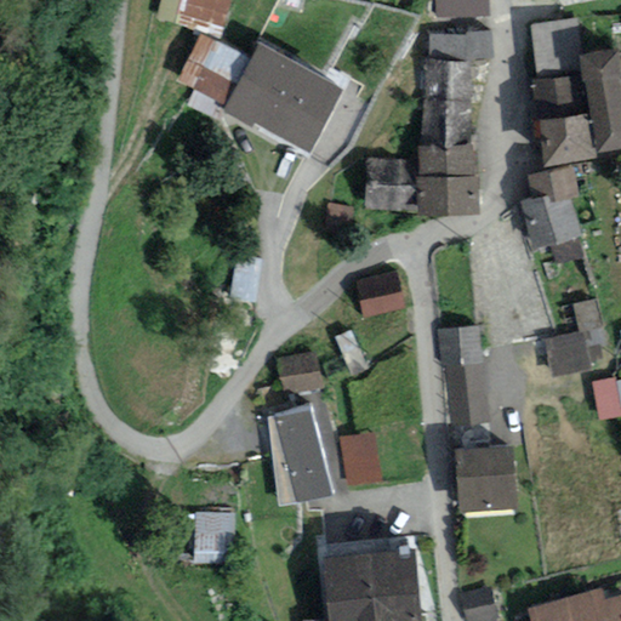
[(228,0),(182,0),(176,26),(199,36),(177,80),(227,107),(252,55),(220,39),(228,0)]
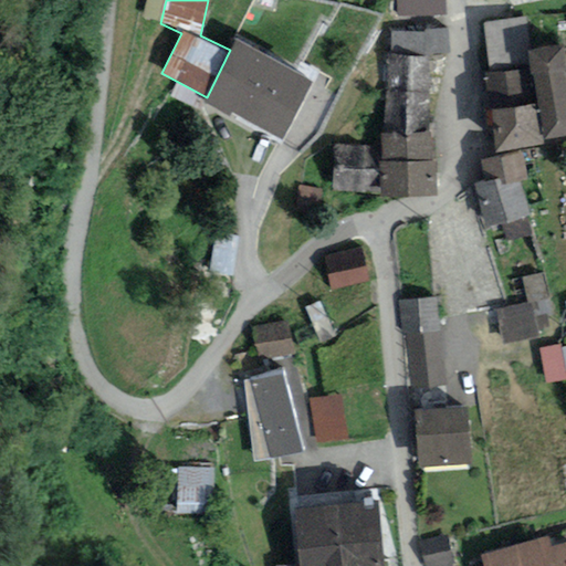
[(447,0),(396,0),(397,16),(448,13),(447,0)]
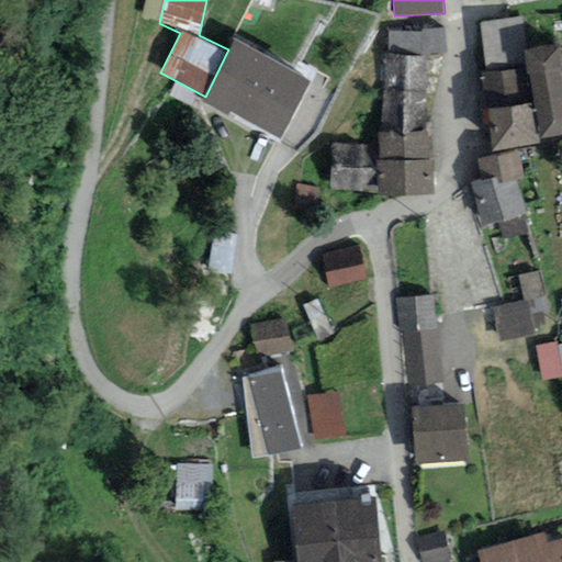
[(484,69),(492,143),(539,136),(538,132),(561,127),(561,11),(540,14),(544,41),(526,43),(524,13),(481,20),(484,69)]
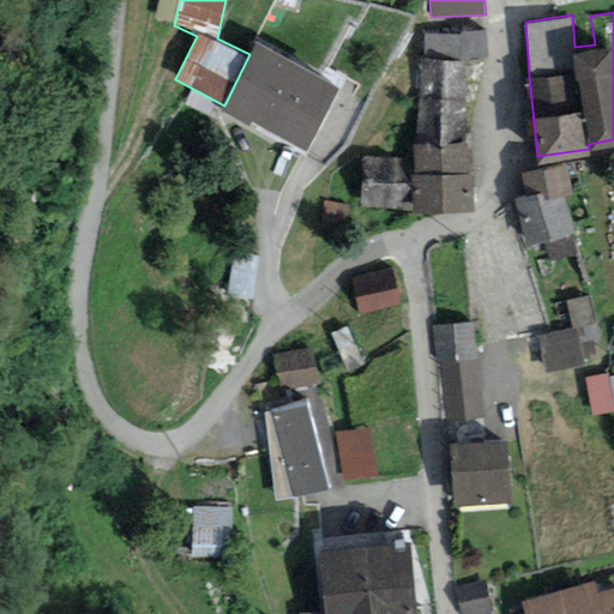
[(462,34),(422,34),(419,142),(463,138),(464,58),(488,58),(488,28),(462,28),(462,34)]
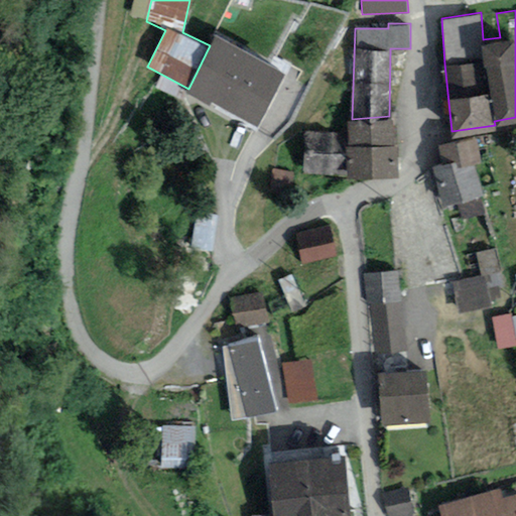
[(285,68),(216,33),(210,45),(188,89),(258,123),(285,68)]
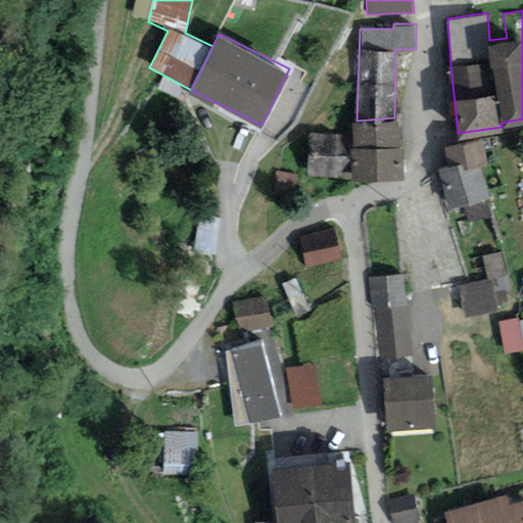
[(357,121),(351,121),(351,133),(307,134),(307,175),(352,178),(403,177),(402,145),(399,144),(398,116),(394,117),(357,121)]
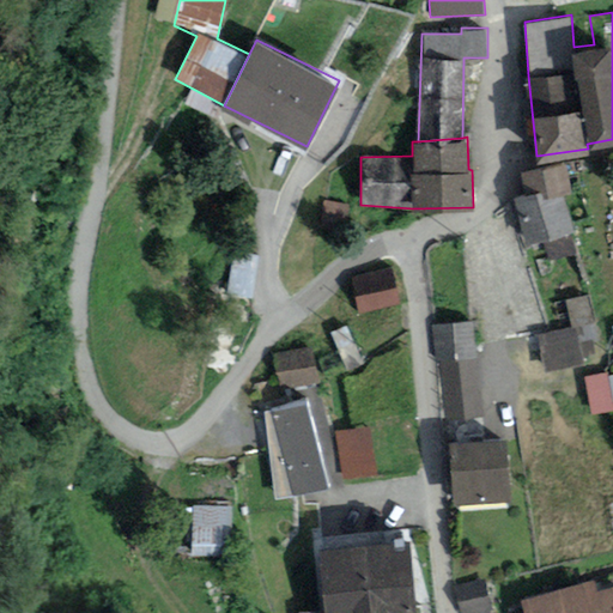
[(526,193),(513,198),(523,244),(541,240),(547,259),(578,253),(572,231),(575,230),(565,192),(571,192),(565,162),(521,171),(526,193)]
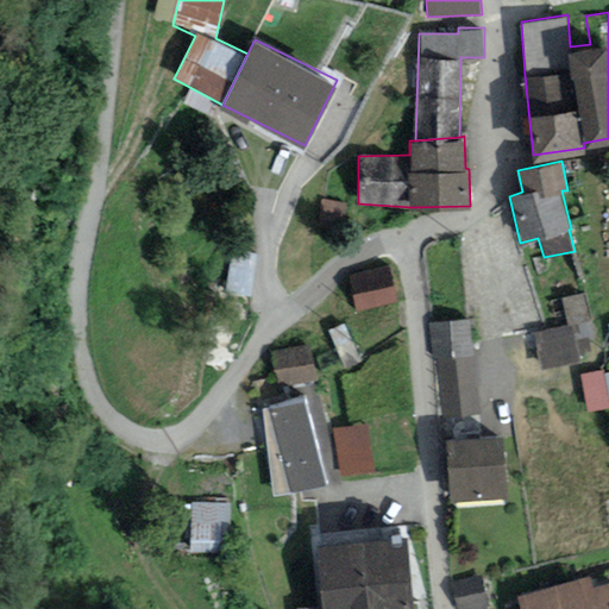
[(391,267),(350,274),(357,309),(397,301),(391,267)]
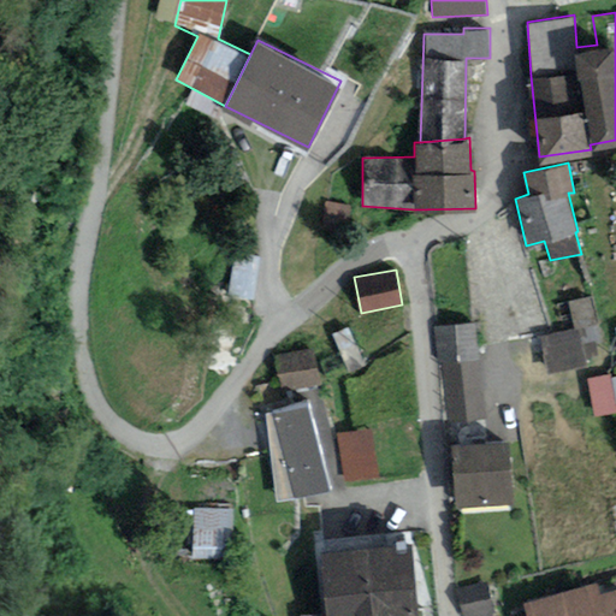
[(477,323),(434,327),(438,366),(442,363),(448,421),(486,418),(477,323)]
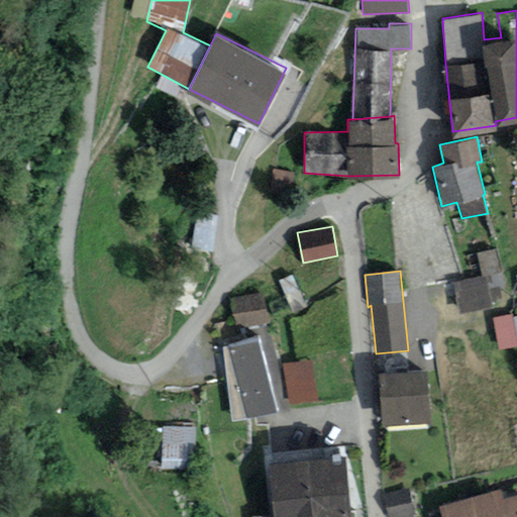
[(485,273),(425,289),(429,303),(455,297),(459,312),(493,304),(485,273)]
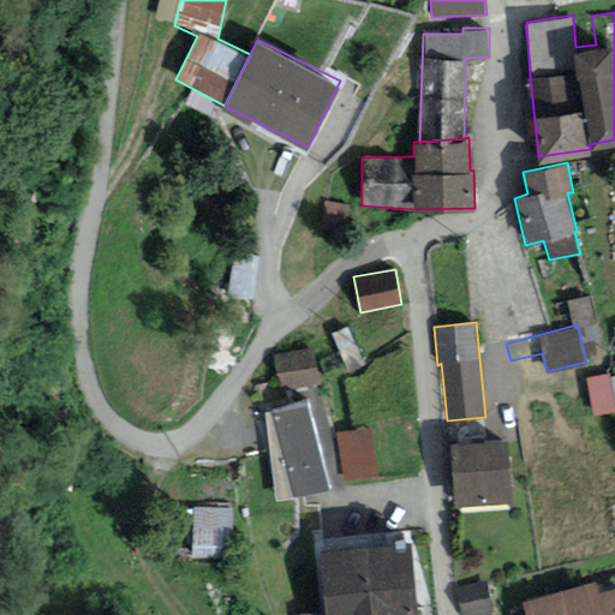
[(312,348),(274,357),(281,393),(321,386),(312,348)]
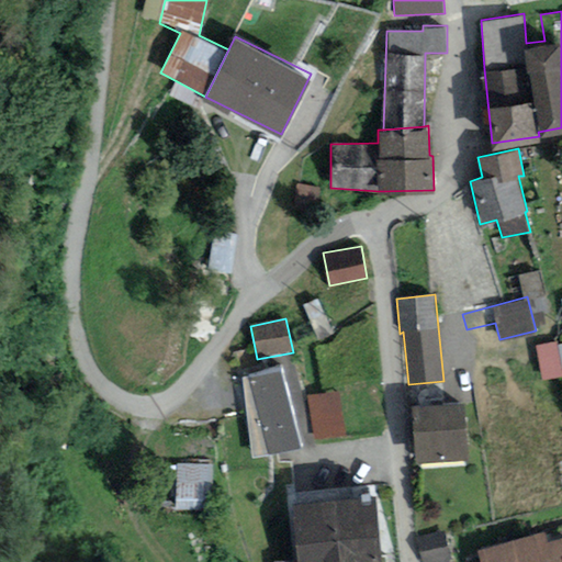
[(540,345),(548,378),(561,374),(561,352),(559,340),(540,345)]
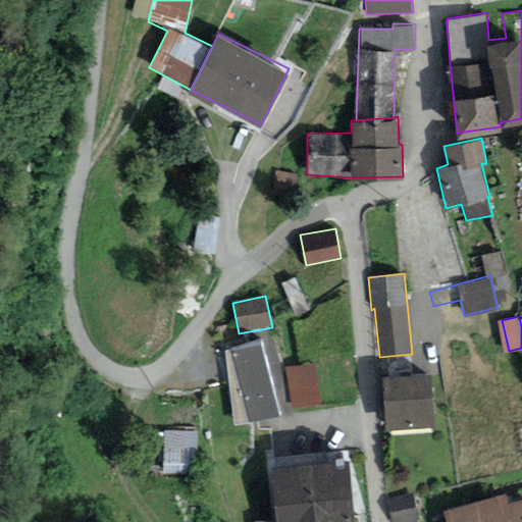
[(261,340),(216,352),(235,423),(279,412),(261,340)]
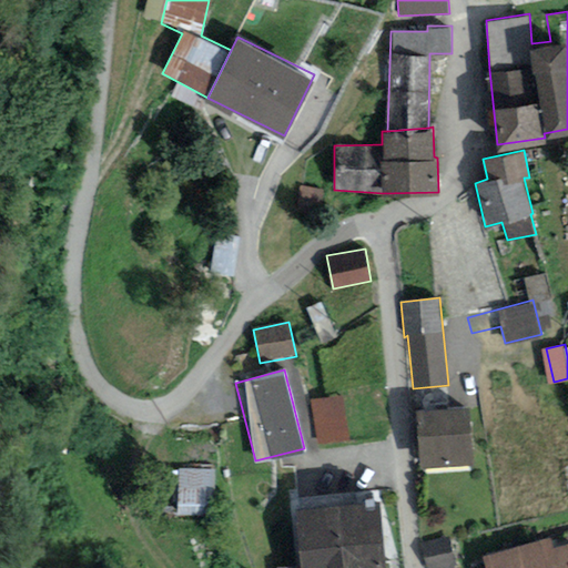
[(468,405),(417,408),(421,466),(472,464),(468,405)]
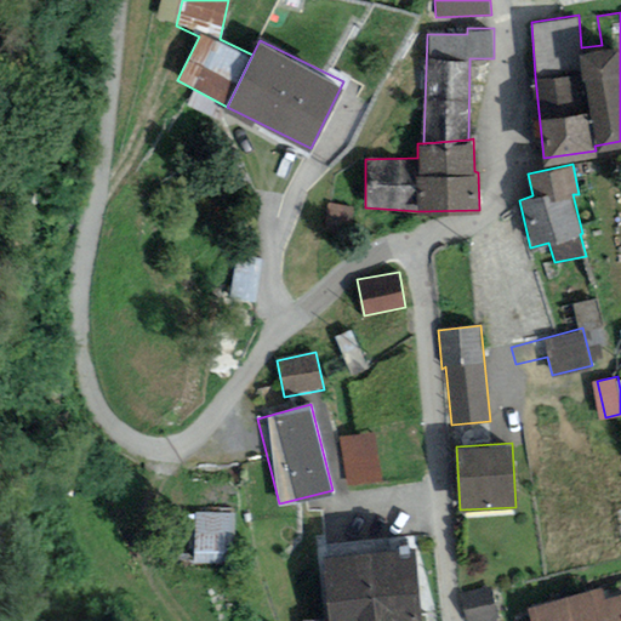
[(235,514),(191,513),(189,550),(234,551),(235,514)]
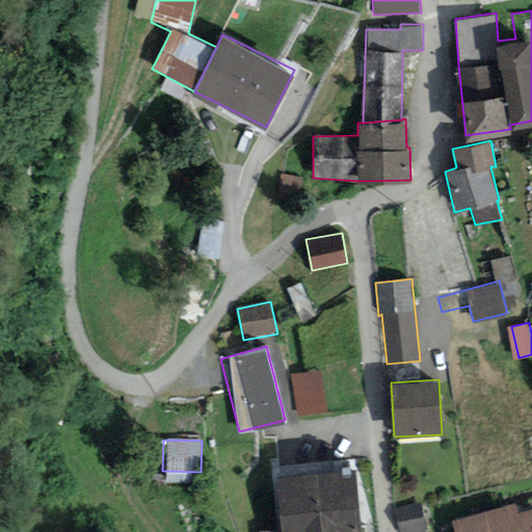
[(363,531),(357,467),(278,474),(283,531),(363,531)]
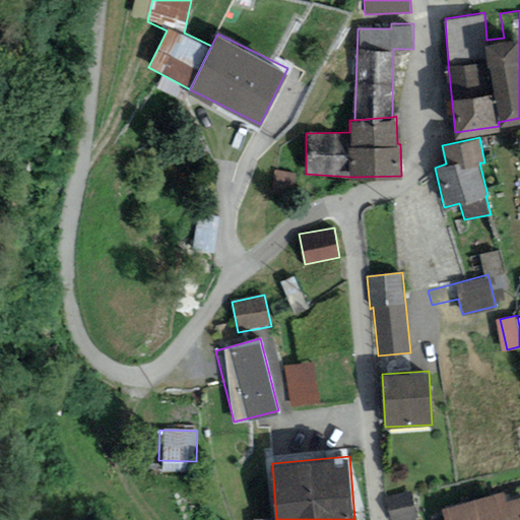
[(413,491),(386,498),(391,519),(416,519),(416,518),(419,517),(413,491)]
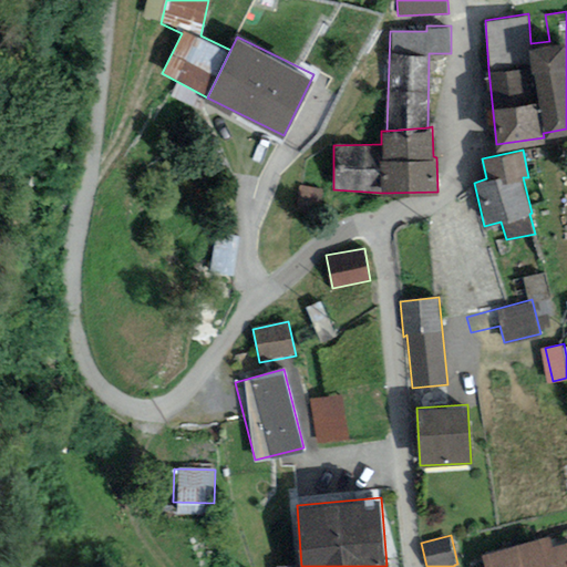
[(549,536),(483,553),(486,566),(566,566),(566,542),(552,546),(549,536)]
